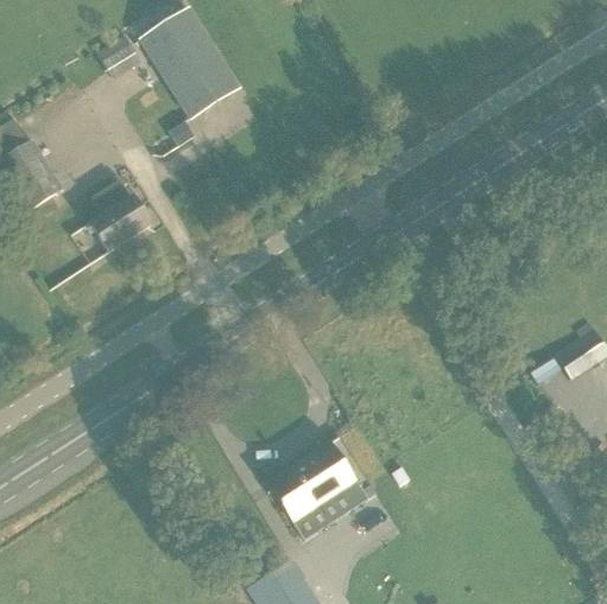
[(190,6),(138,39),(191,120),(242,87),(190,6)]
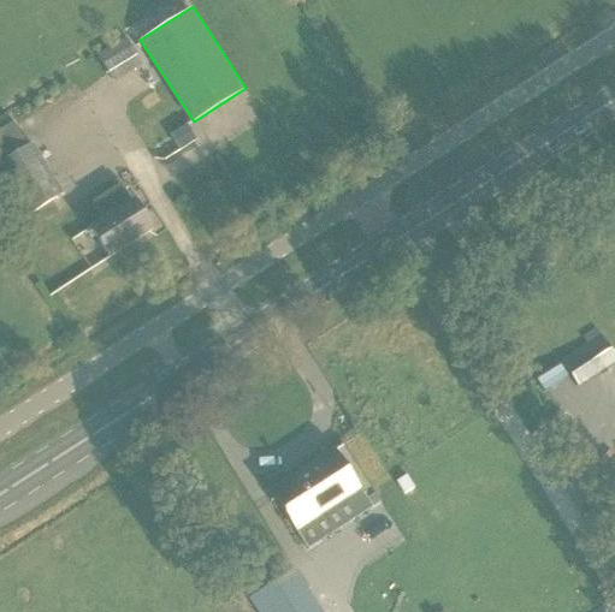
[(105,61),(116,79),(145,63),(132,45),(105,61)]
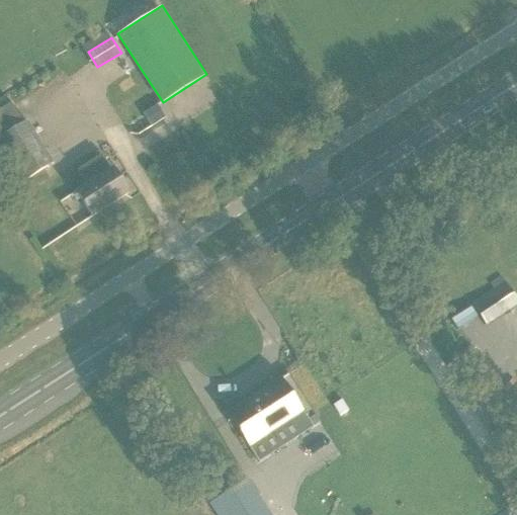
[(55,160),(27,118),(25,120),(13,101),(0,108),(0,127),(4,135),(0,137),(0,138),(26,179),(55,160)]
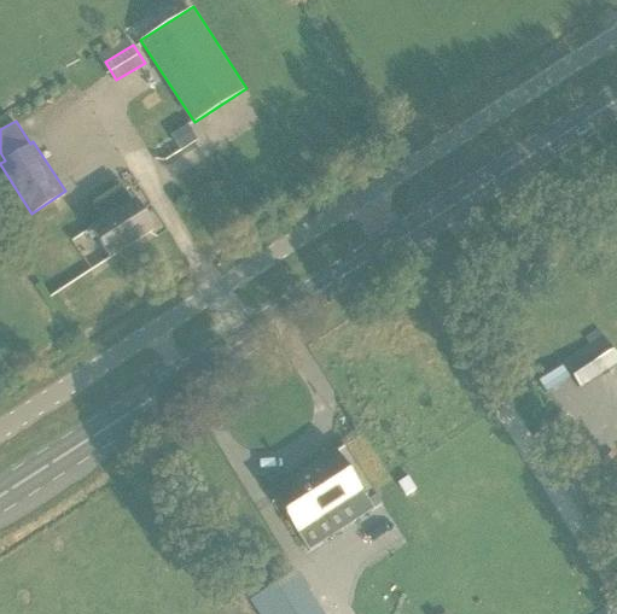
[(93,199),(104,216),(92,224),(110,255),(155,227),(135,197),(131,199),(120,182),(93,199)]
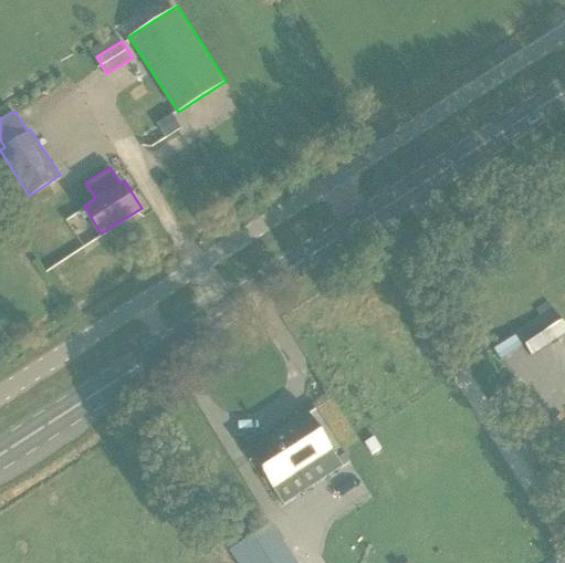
[(547,369),(564,358),(564,350),(545,318),(524,331),(547,369)]
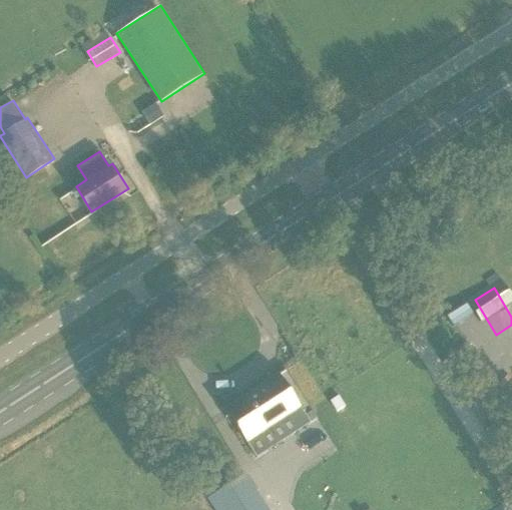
[(301,407),(279,372),(225,406),(248,441),(301,407)]
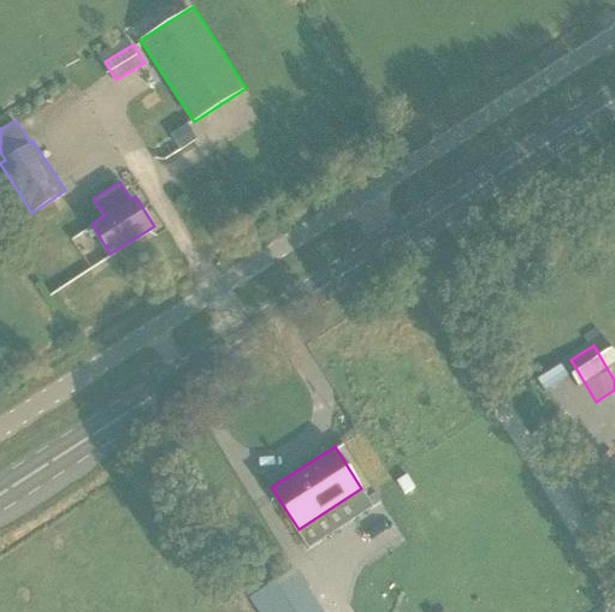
[(252,599),(259,611),(320,611),(295,571),(252,599)]
